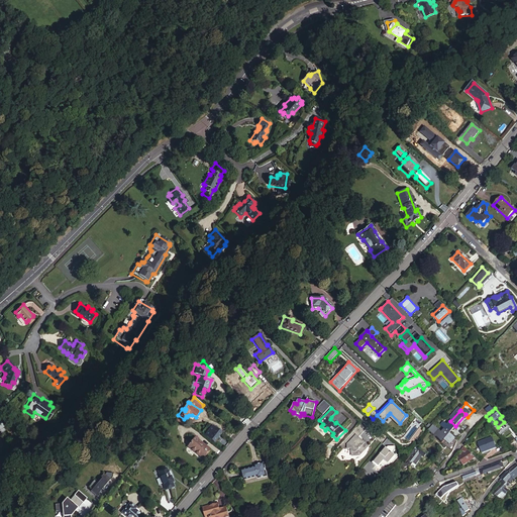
[(399,425),(400,423),(390,413),(388,415),(399,425)]
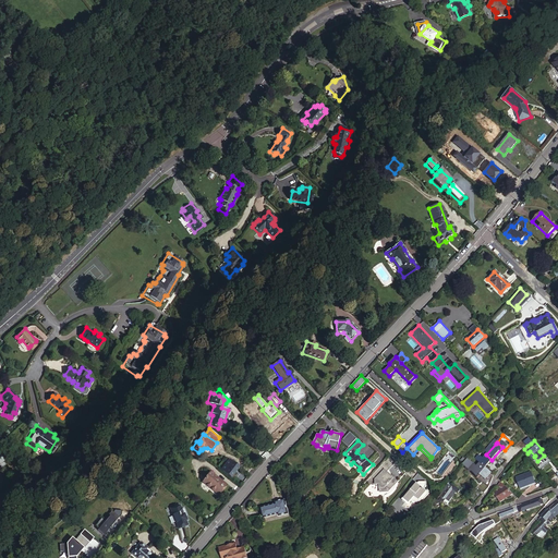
[(189,453),(195,458),(198,452),(192,448),(189,453)]
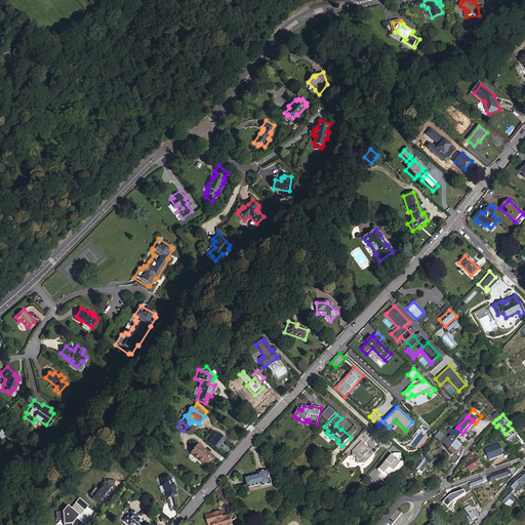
[(462,433),(457,428),(454,432),(451,436),(453,438),(456,441),(462,433)]
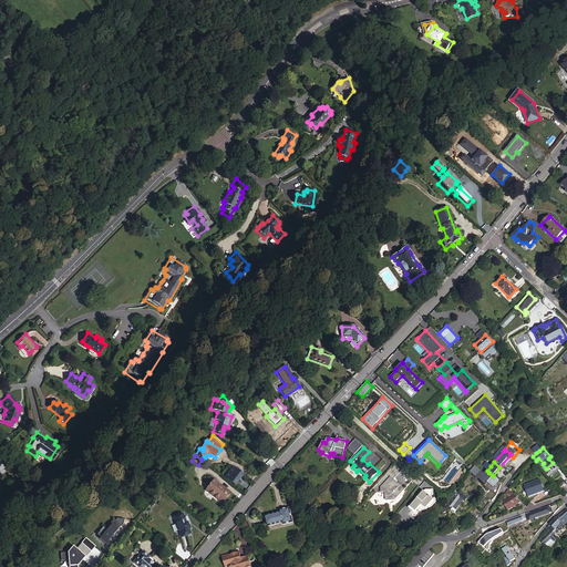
[(397,484),(395,485),(393,483),(394,482),(392,480),(394,478),(401,471),(395,465),(373,488),(378,492),(382,492),(385,493),(385,496),(385,501),(390,501),(394,501),(401,493),(403,491),(397,484)]
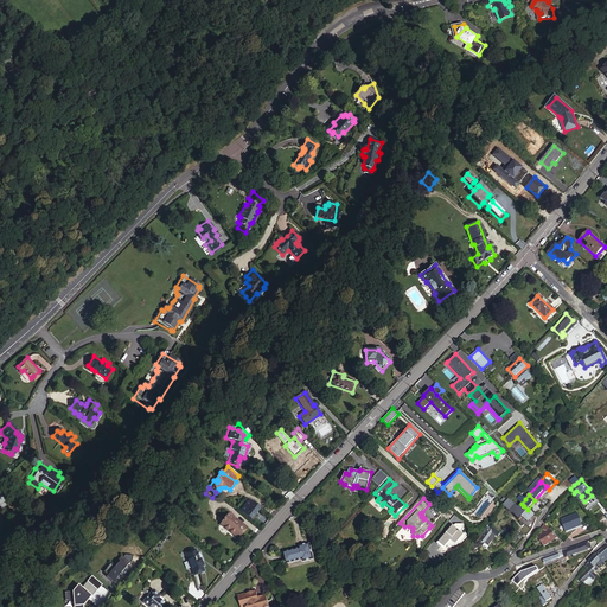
[(249,500),(241,512),(251,521),(260,509),(249,500)]
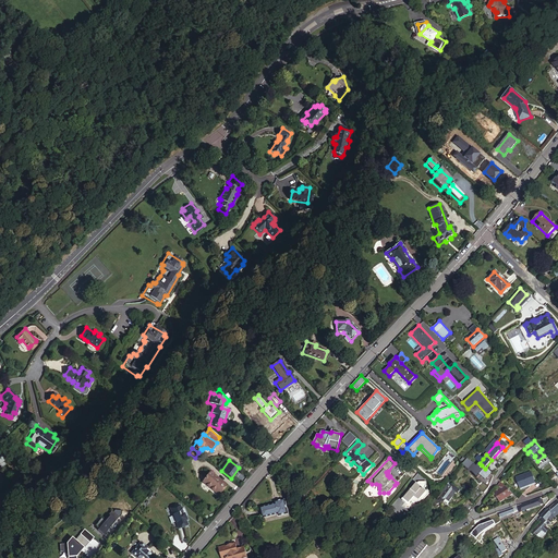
[(471,473),(476,466),(469,460),(464,466),(468,470),(466,471),(471,473)]
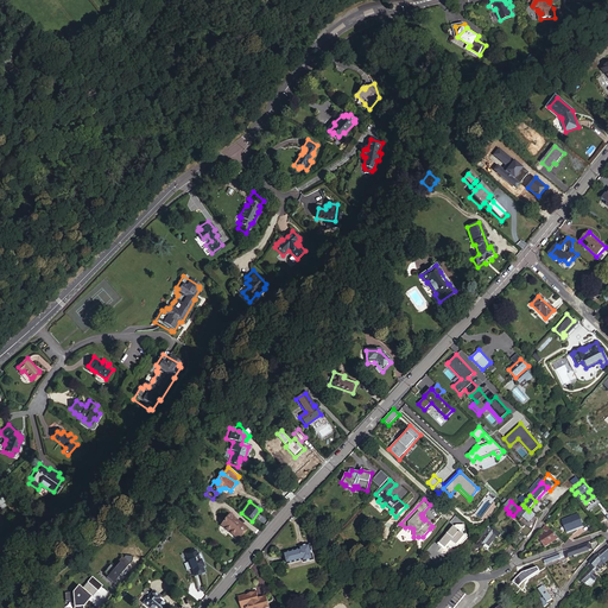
[(525,507),(523,505),(519,508),(513,515),(519,521),(529,511),(525,507)]
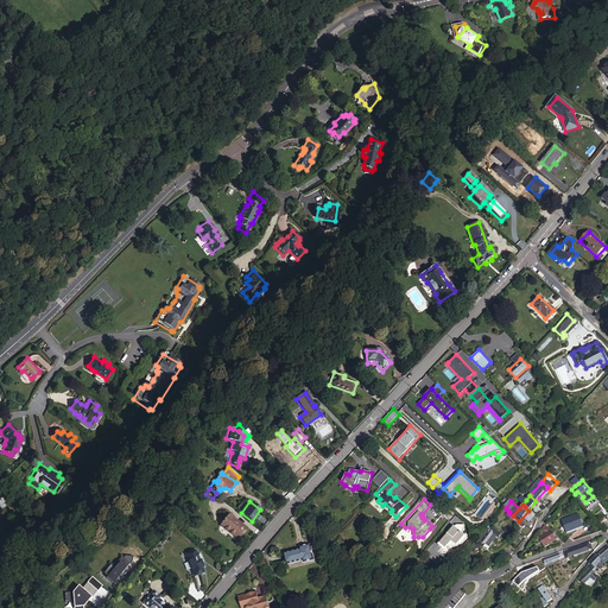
[(529,511),(519,521),(525,527),(520,533),(526,538),(531,531),(538,518),(529,511)]
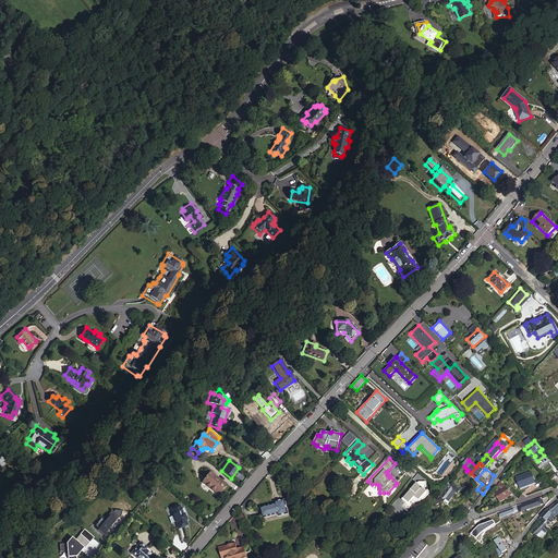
[(210,472),(202,482),(217,494),(226,484),(210,472)]
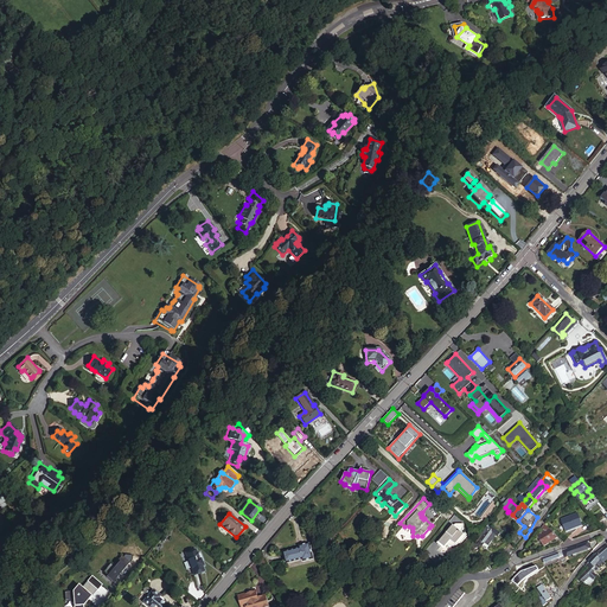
[(566,534),(582,526),(577,515),(561,522),(566,534)]
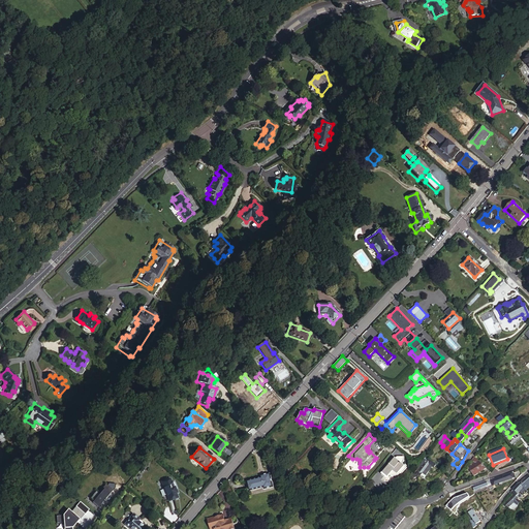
[(520,455),(525,460),(528,458),(528,457),(523,452),(520,455)]
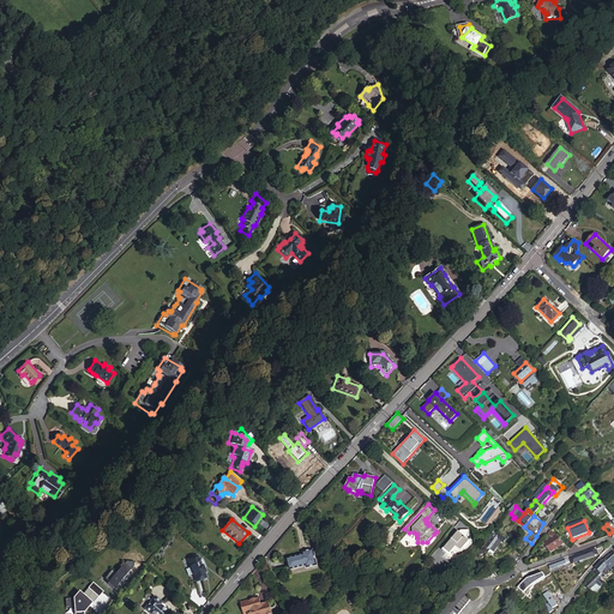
[(446,553),(443,557),(443,558),(445,559),(447,559),(453,552),(457,555),(457,557),(458,560),(459,559),(462,558),(464,557),(467,555),(468,553),(467,552),(473,545),(468,540),(461,534),(459,533),(444,551),(446,553)]
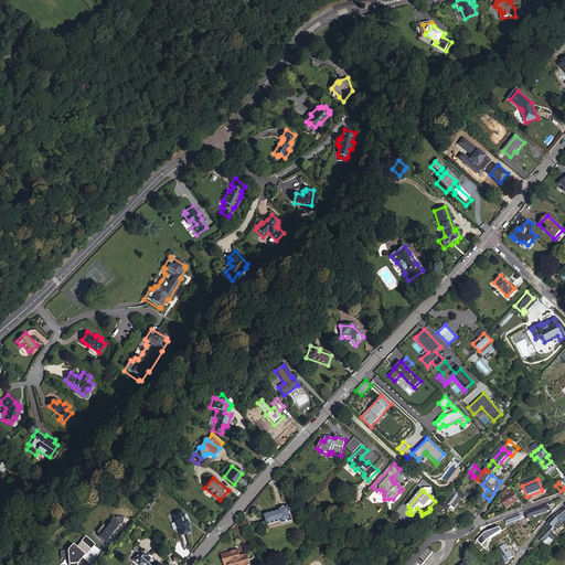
[(388,499),(390,503),(391,502),(393,501),(394,501),(395,499),(397,498),(398,496),(400,493),(401,492),(400,491),(393,499),(388,499)]
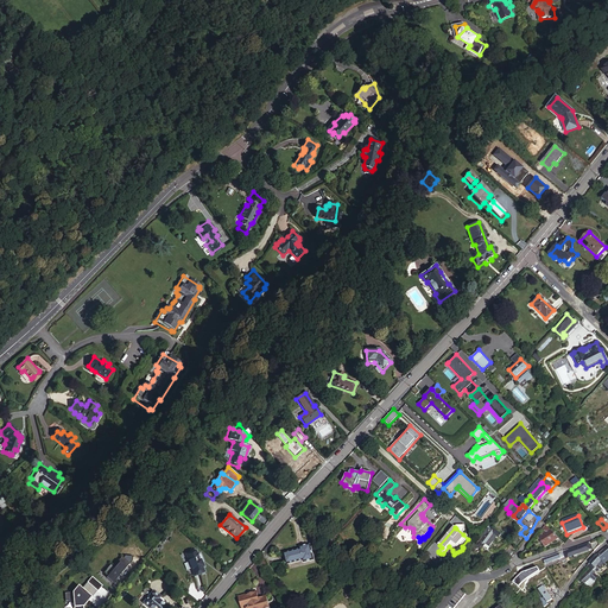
[(481,543),(480,546),(487,551),(496,537),(498,537),(500,534),(492,530),(483,540),(482,539),(481,542),(481,543)]
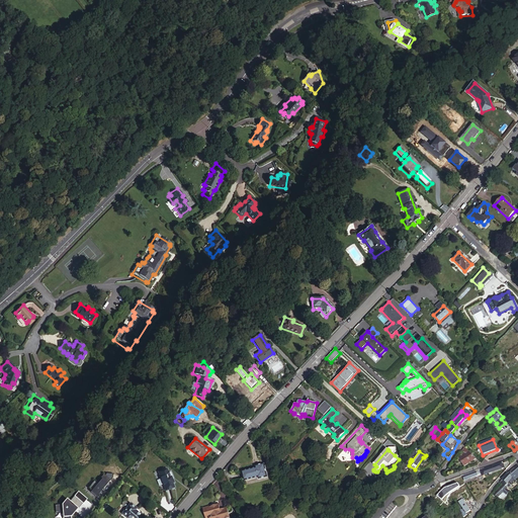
[(466,452),(463,454),(458,458),(464,466),(473,461),(475,462),(477,460),(472,456),(470,458),(468,455),(466,452)]
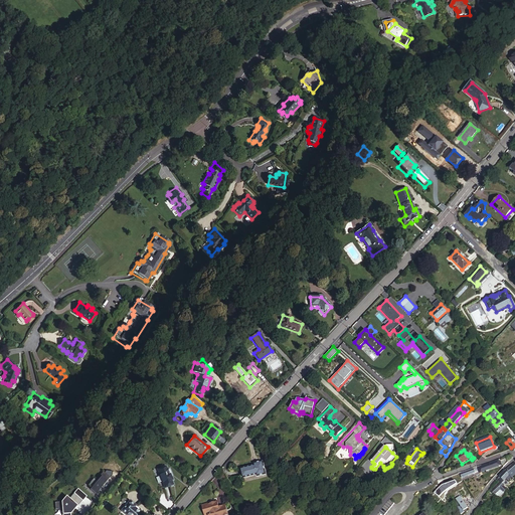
[(499,460),(480,468),(482,471),(492,467),(492,469),(501,466),(499,460)]
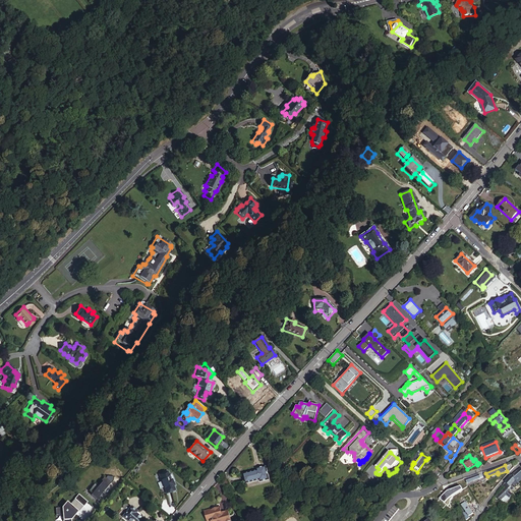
[(261,481),(269,479),(270,479),(266,466),(256,468),(257,470),(243,474),(246,482),(261,479),(261,481)]
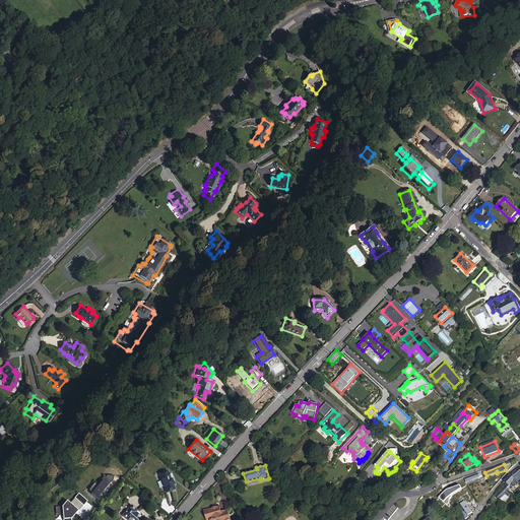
[(515,471),(510,475),(515,480),(517,482),(519,478),(519,466),(518,468),(515,471)]
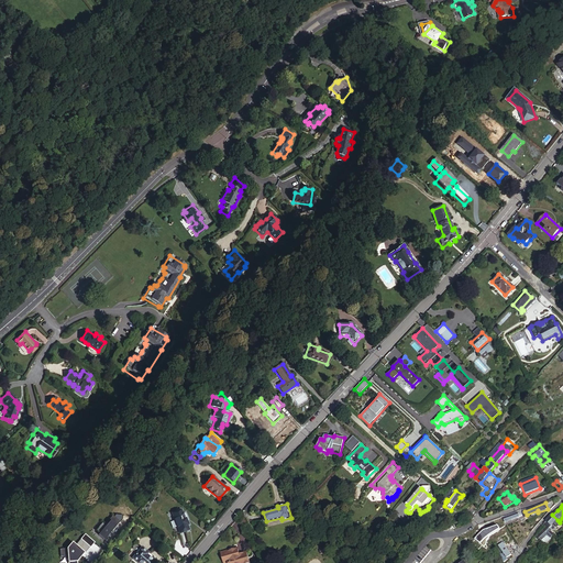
[(470,508),(466,514),(473,517),(475,512),(470,508)]
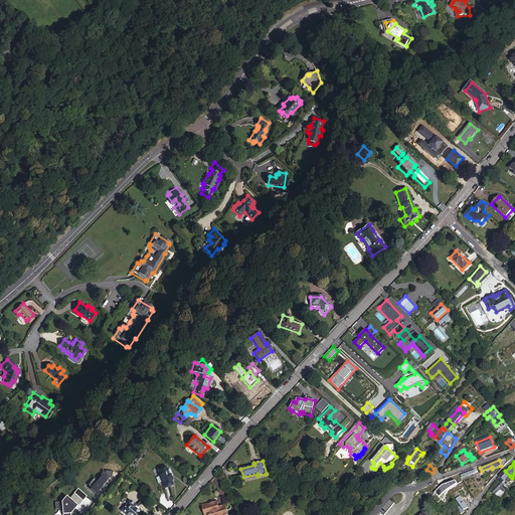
[(165,467),(157,471),(166,489),(173,485),(171,481),(173,480),(170,475),(169,475),(165,467)]
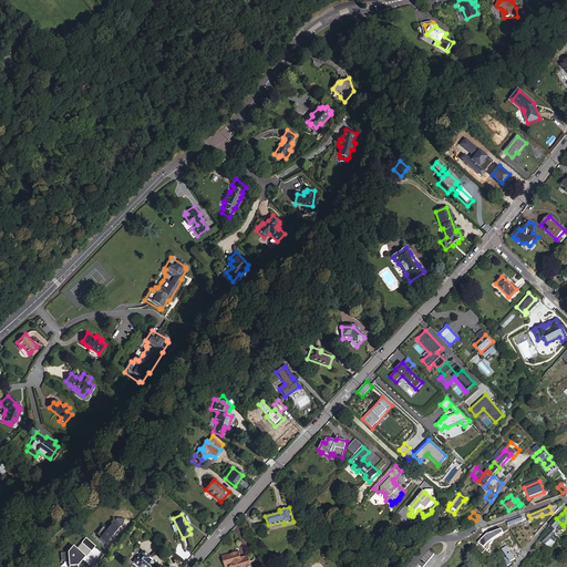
[(524,516),(507,523),(508,527),(526,521),(524,516)]
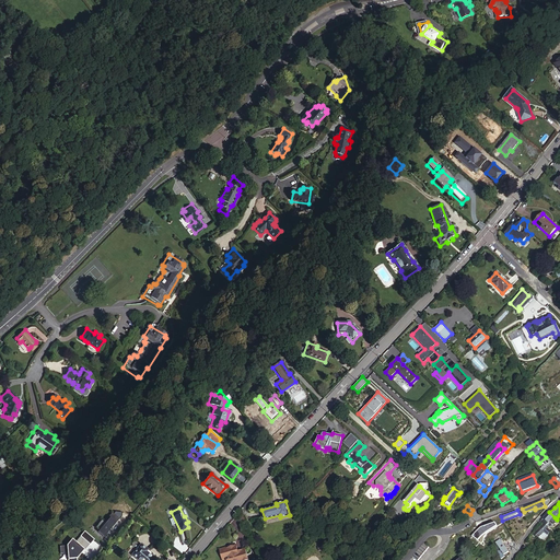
[(543,518),(540,522),(544,524),(546,526),(555,517),(549,512),(548,513),(543,518)]
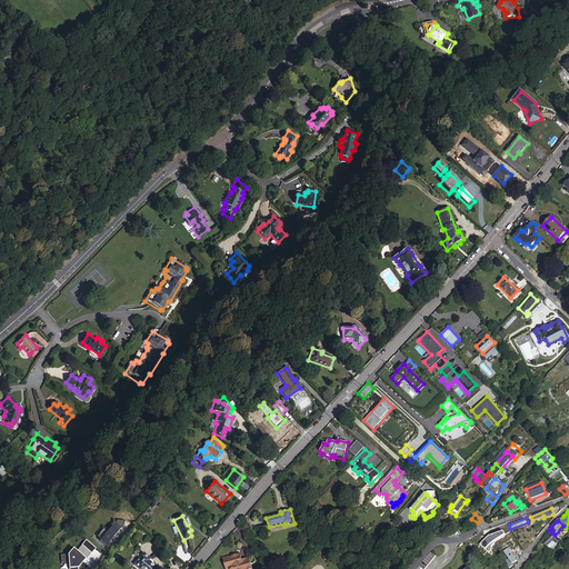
[(102,528),(96,537),(105,545),(109,539),(110,540),(121,528),(113,521),(106,530),(102,528)]
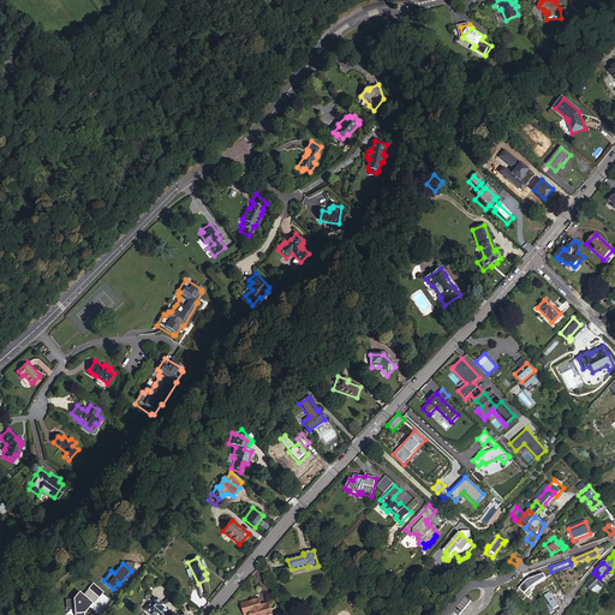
[(599,578),(597,575),(586,586),(591,591),(596,586),(599,590),(604,586),(601,583),(602,581),(599,578)]
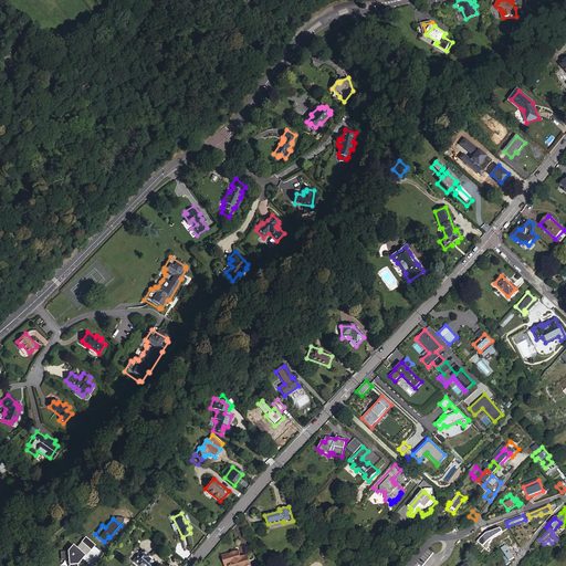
[(488,537),(485,540),(490,545),(494,540),(493,535),(490,536),(488,537)]
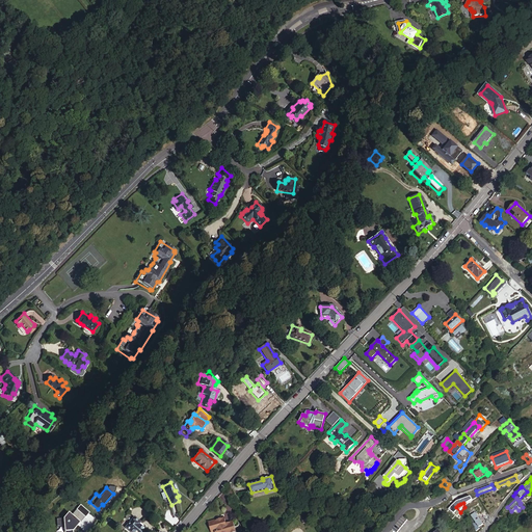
[(63,531),(73,531),(77,526),(75,525),(78,522),(80,524),(85,517),(77,509),(72,515),(69,513),(63,520),(56,520),(57,525),(63,524),(63,531)]
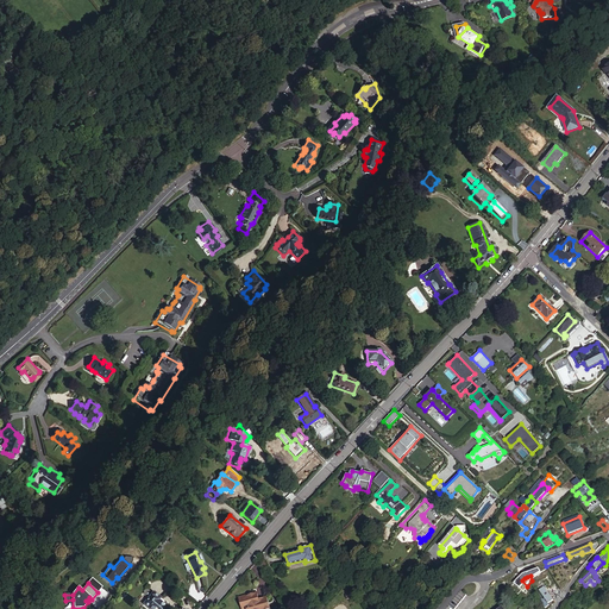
[(544,588),(539,590),(542,594),(539,596),(542,601),(540,602),(545,607),(548,604),(548,603),(552,600),(544,588)]
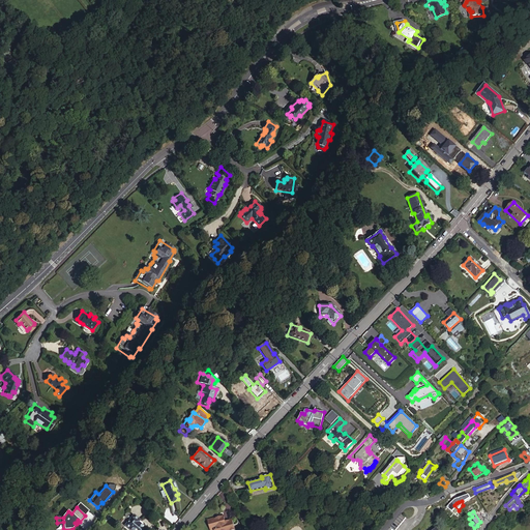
[(134,516),(125,526),(129,529),(146,529),(141,525),(138,523),(139,521),(140,520),(134,516)]
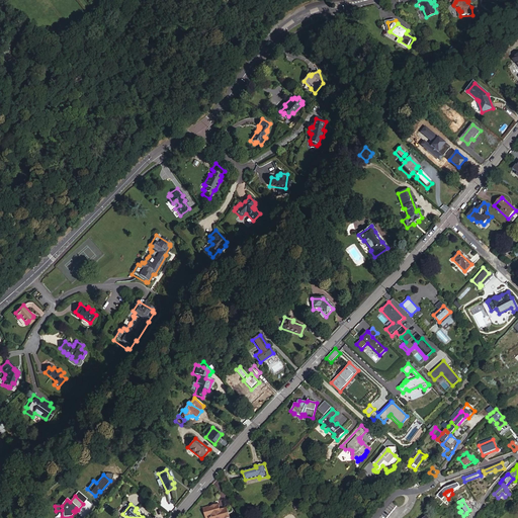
[(396,505),(383,517),(394,517),(402,509),(396,505)]
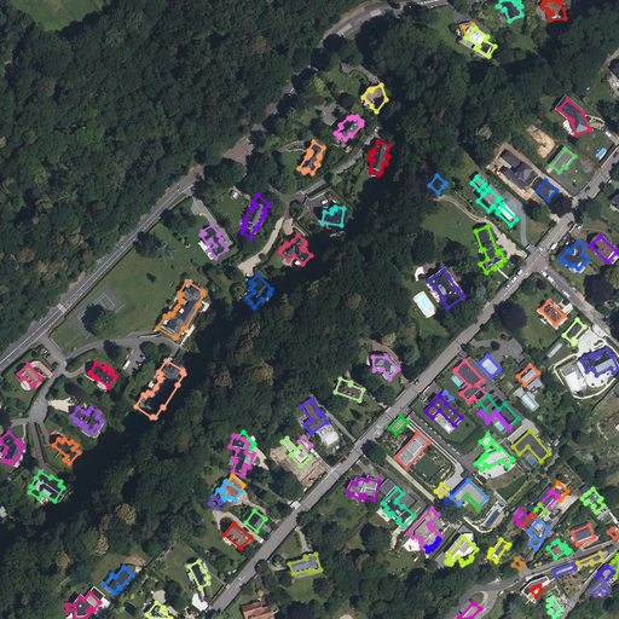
[(273,618),(271,608),(262,611),(260,605),(256,606),(253,607),(242,609),(244,617),(248,617),(248,618),(273,618)]
